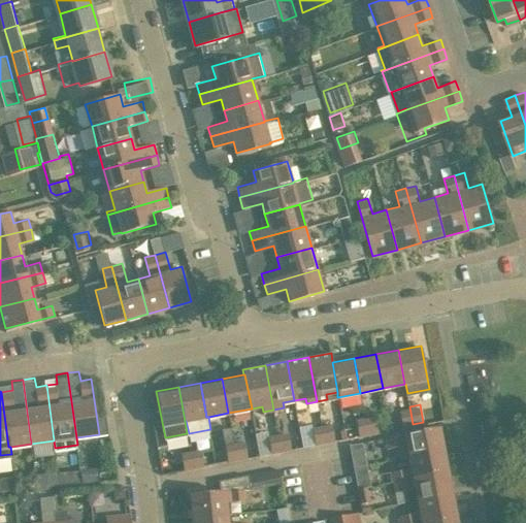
[(403,426),(413,424),(409,406),(400,409),(403,426)]
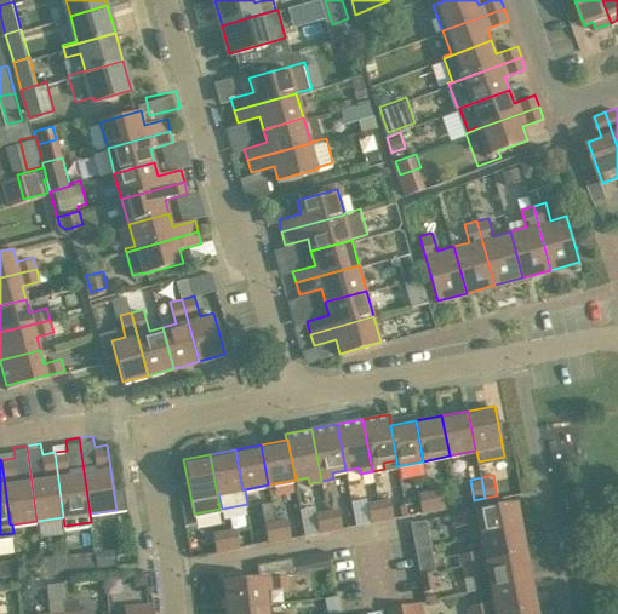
[(428,488),(433,509),(446,506),(442,486),(428,488)]
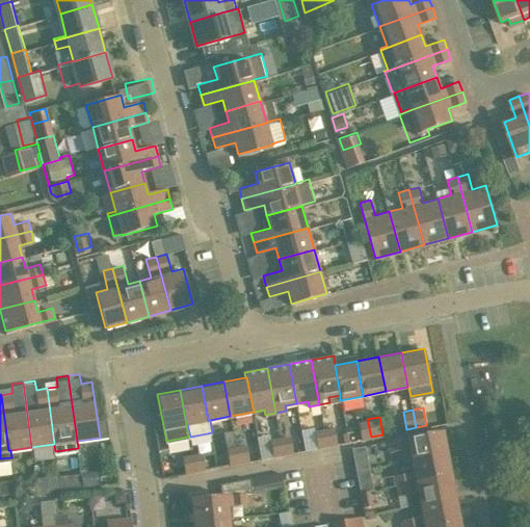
[(363,438),(371,437),(367,419),(359,420),(363,438)]
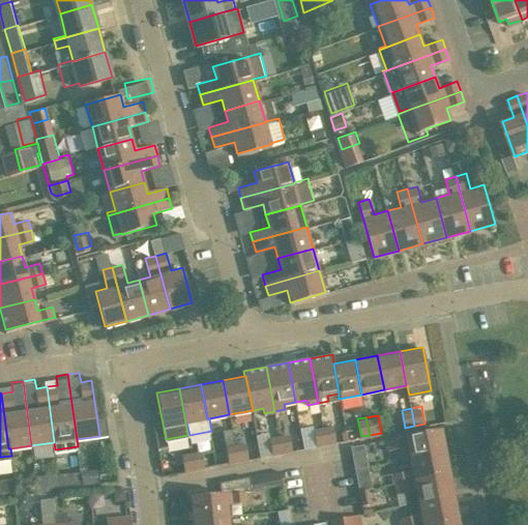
[(326,443),(322,426),(314,427),(314,424),(301,427),(304,447),(318,445),(326,443)]
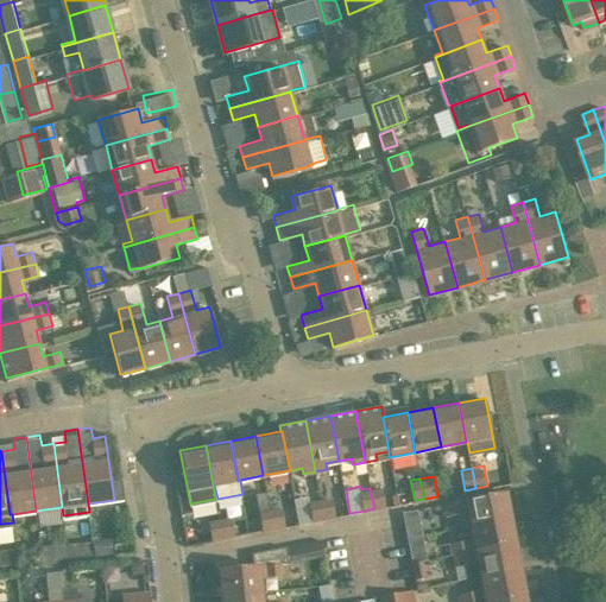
[(370,488),(374,508),(387,506),(383,486),(370,488)]
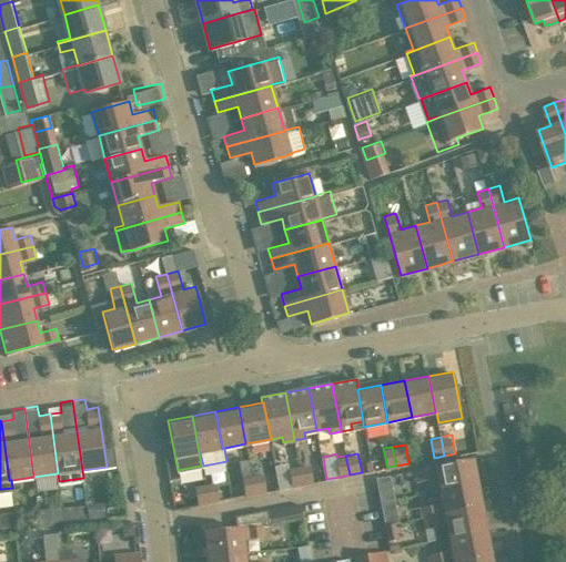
[(441,488),(478,481),(474,457),(415,468),(417,480),(438,476),(441,488)]
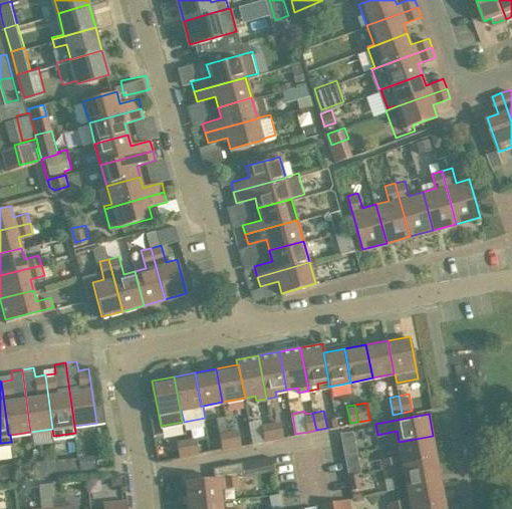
[(270,421),(273,438),(284,436),(281,419),(270,421)]
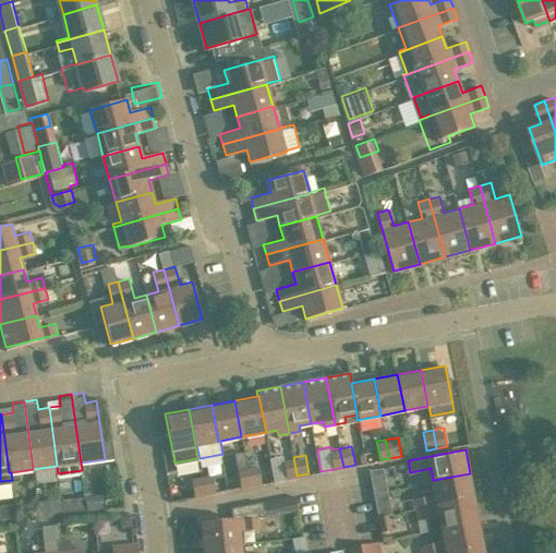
[(288,478),(297,476),(293,457),(285,458),(288,478)]
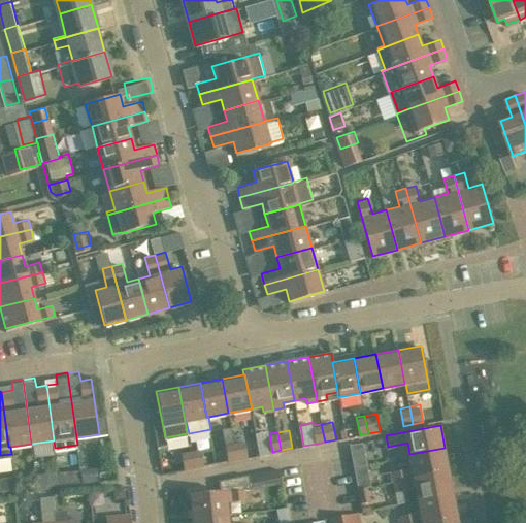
[(233,440),(237,459),(249,457),(245,438),(233,440)]
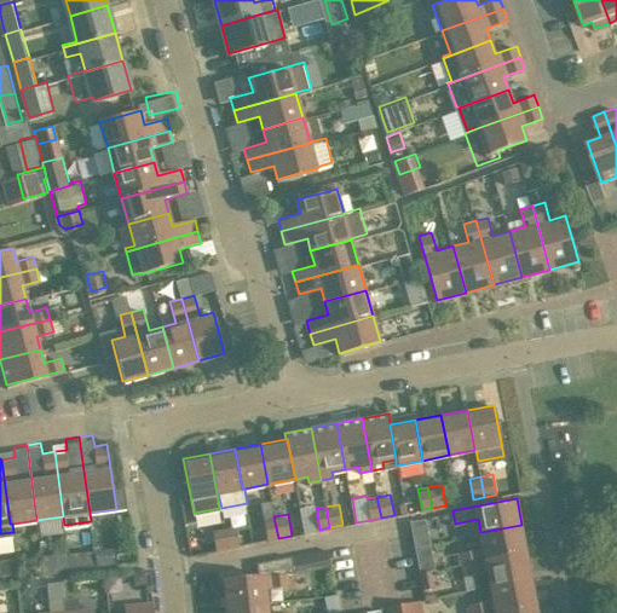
[(415,519),(421,549),(434,547),(428,515),(415,519)]
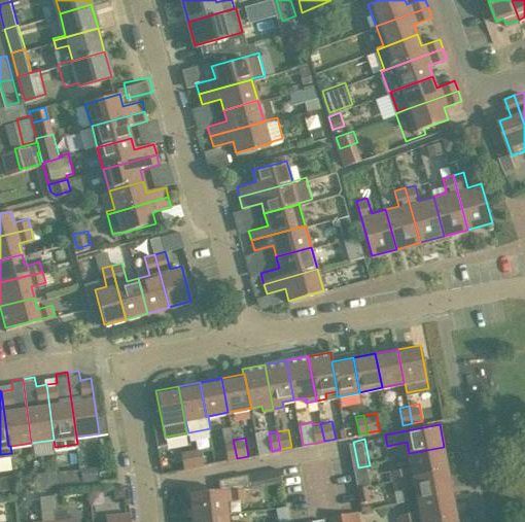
[(229,459),(237,458),(233,440),(224,442),(229,459)]
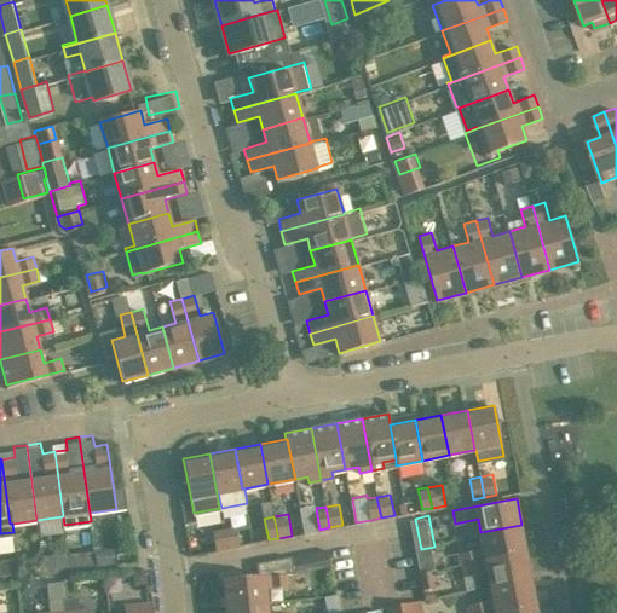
[(223,526),(226,548),(241,545),(236,525),(223,526)]
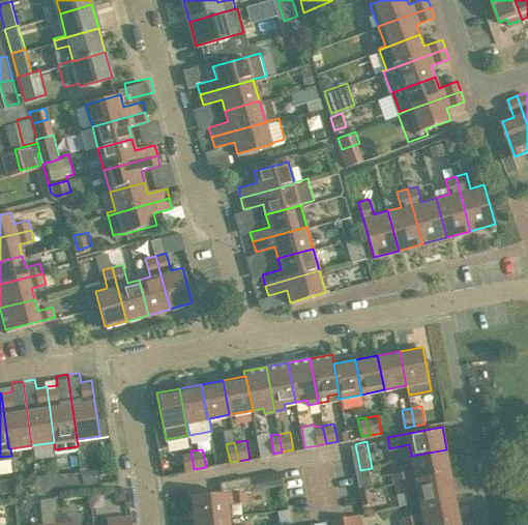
[(396,482),(450,471),(446,449),(411,456),(413,467),(393,471),(396,482)]
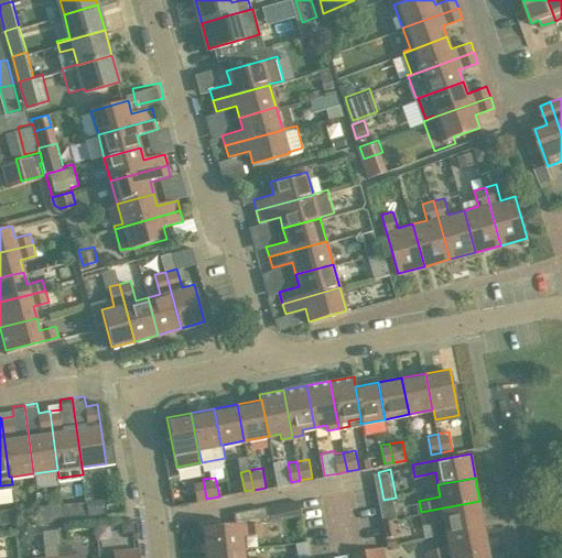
[(197,500),(206,499),(203,479),(194,481),(197,500)]
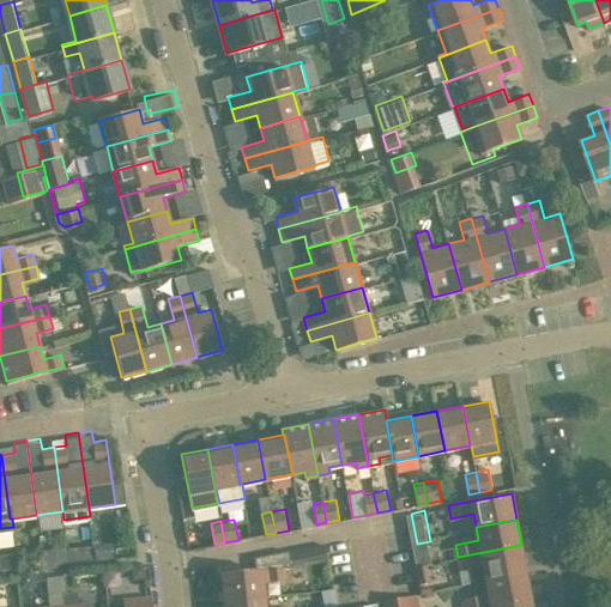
[(224,598),(266,593),(264,581),(288,577),(286,565),(291,564),(292,565),(330,558),(326,540),(309,544),(255,553),(256,568),(222,572),(224,598)]
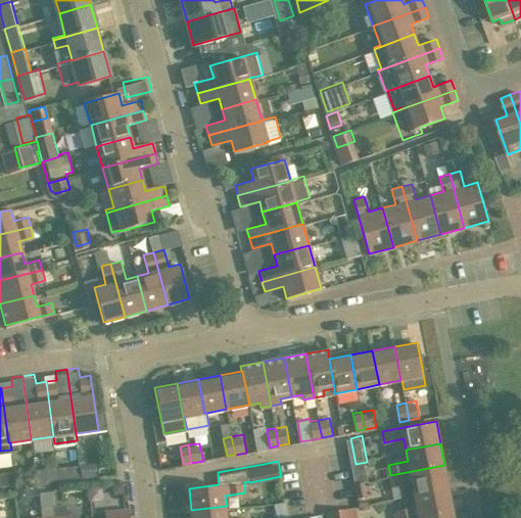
[(82,476),(97,475),(96,463),(81,464),(82,476)]
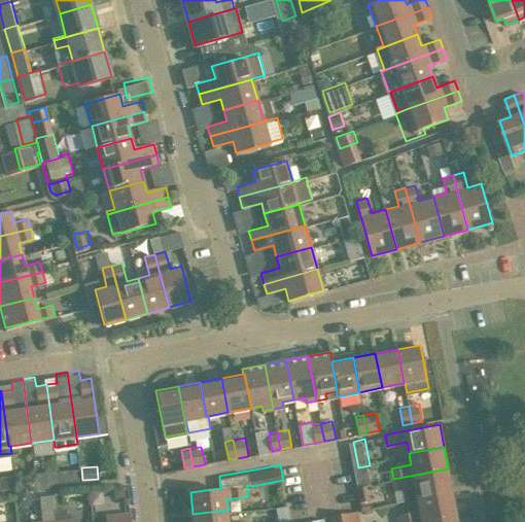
[(417,497),(452,490),(448,468),(393,479),(395,489),(404,488),(406,499),(417,497)]
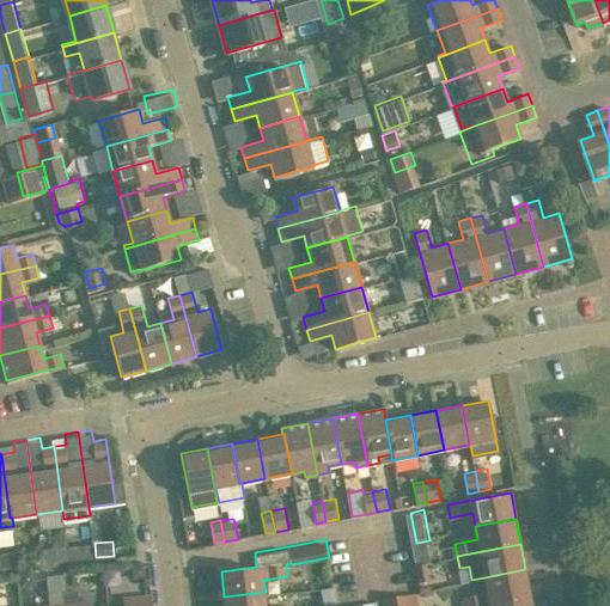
[(30,564),(43,563),(42,554),(29,555),(30,564)]
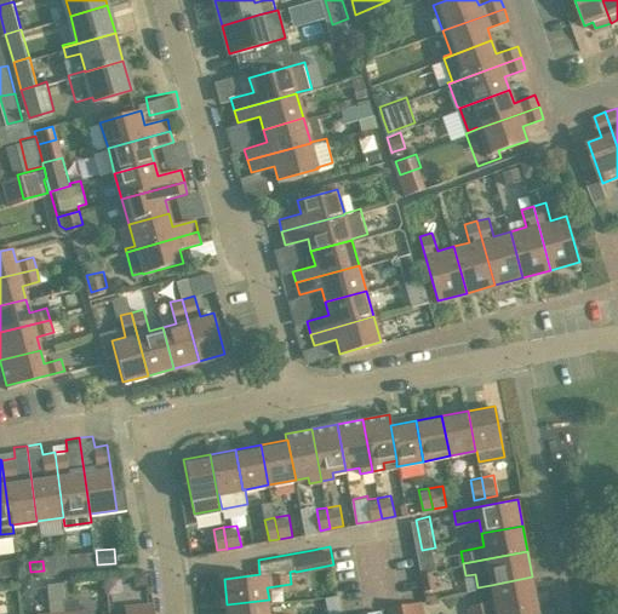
[(424,587),(436,585),(433,568),(422,571),(424,587)]
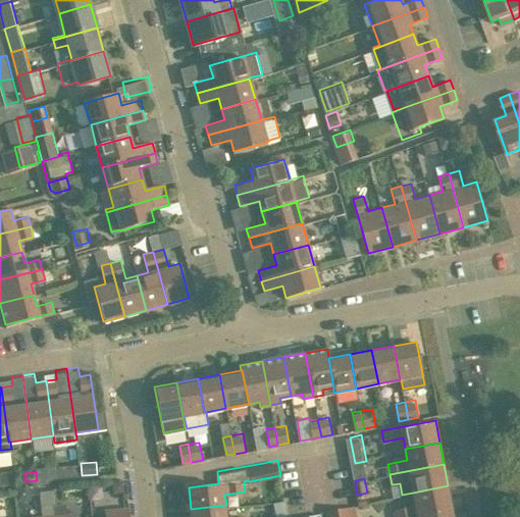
[(125,479),(111,482),(113,495),(127,493),(125,479)]
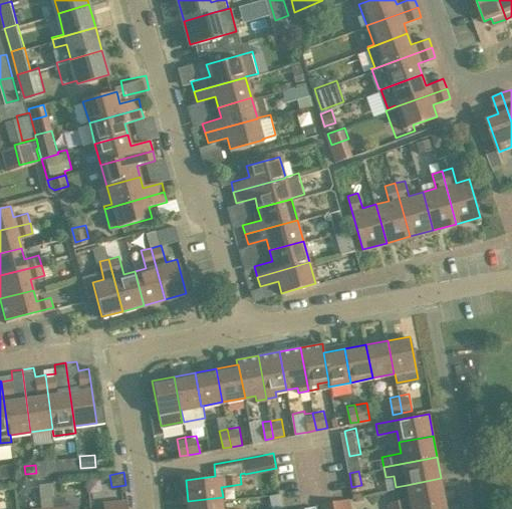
[(391,508),(394,508),(445,499),(441,478),(407,485),(409,496),(390,499),(391,508)]
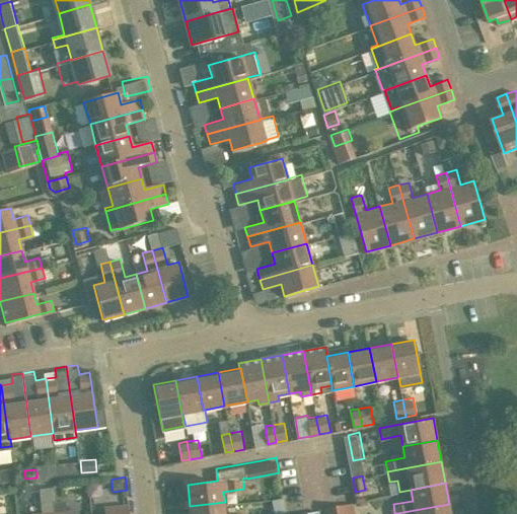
[(55,513),(54,499),(58,499),(56,485),(40,486),(43,512),(19,513),(55,513)]
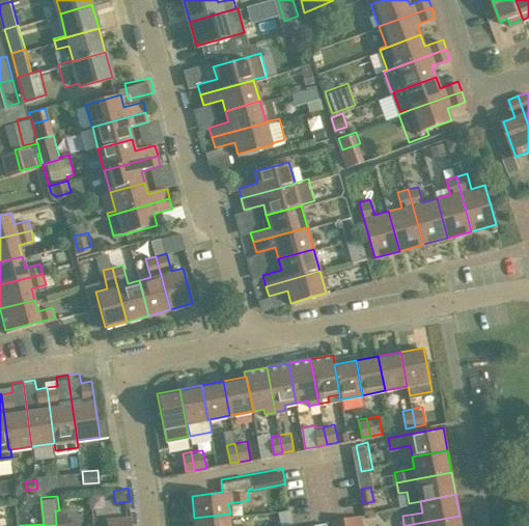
[(81,525),(81,519),(68,520),(67,509),(59,510),(55,510),(56,525),(81,525)]
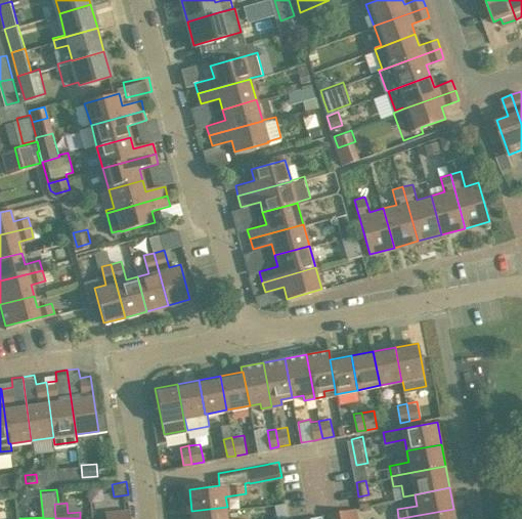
[(330,518),(358,518),(356,506),(329,511),(330,518)]
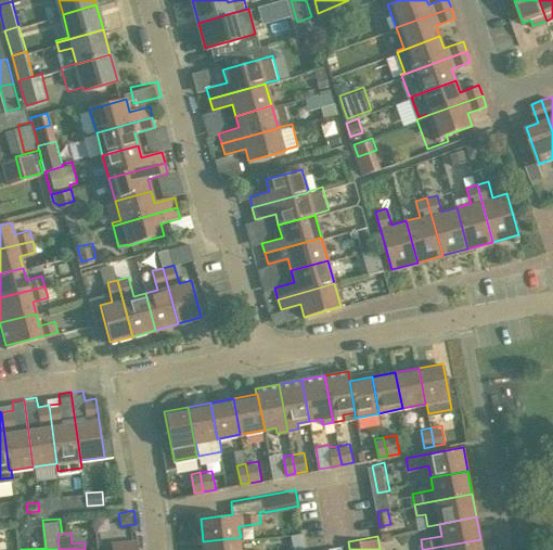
[(204,549),(262,549),(262,548),(245,549),(241,549),(241,537),(203,541),(204,549)]
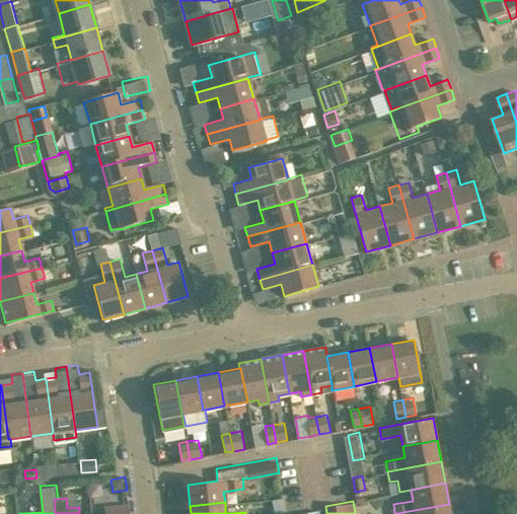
[(130,513),(130,503),(103,506),(104,513),(130,513)]
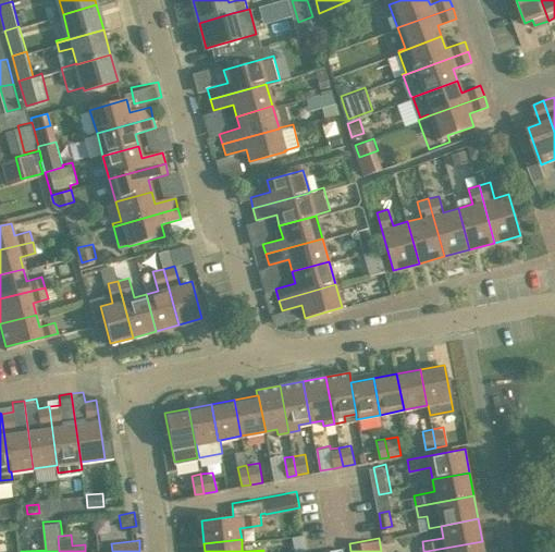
[(484,551),(482,541),(427,551),(484,551)]
